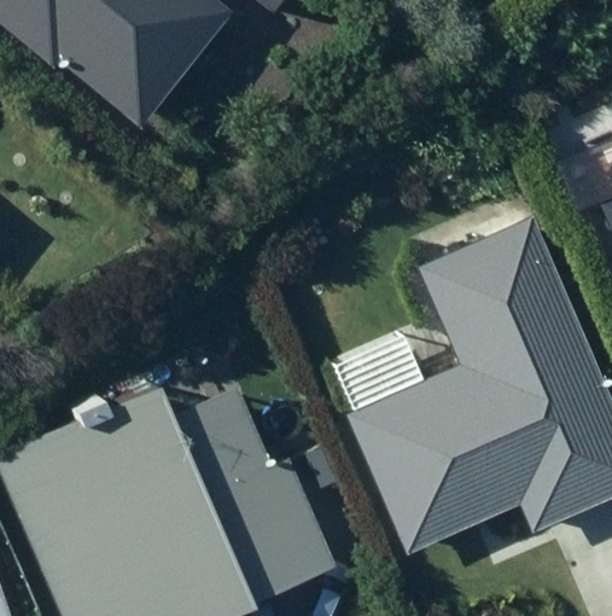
[(227,10),(215,0),(0,0),(0,33),(51,74),(60,60),(138,122),(227,10)]
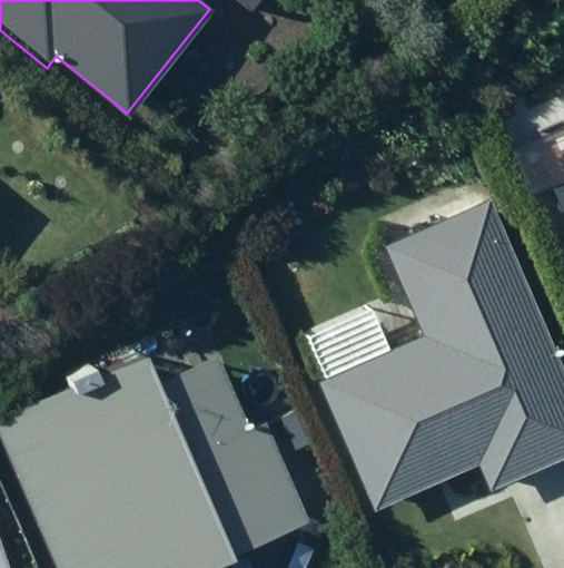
[(426,335),(318,381),(375,512),(480,468),(491,492),(563,459),(563,365),(492,199),(387,244),(426,335)]
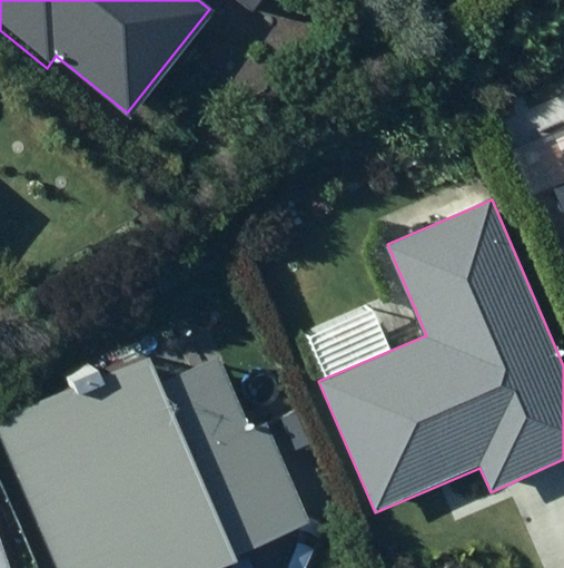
[(177,324),(37,385),(43,400),(0,418),(0,446),(52,567),(217,567),(310,528),(265,420),(251,426),(209,327),(184,339),(177,324)]
